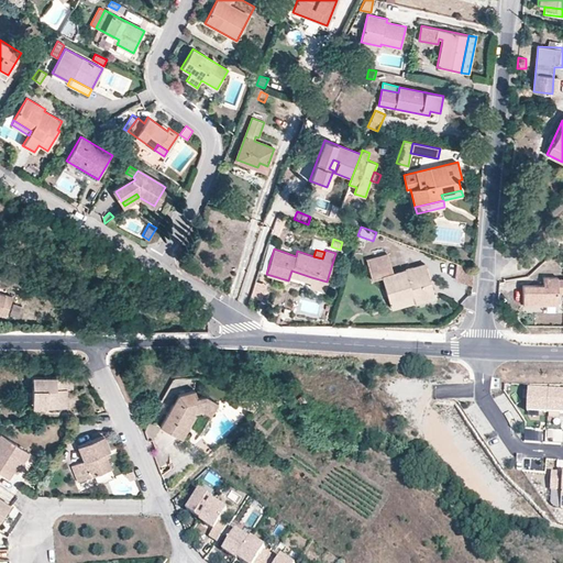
[(434,296),(426,264),(394,273),(388,253),(366,260),(372,280),(382,277),(388,301),(411,295),(414,302),(434,296)]
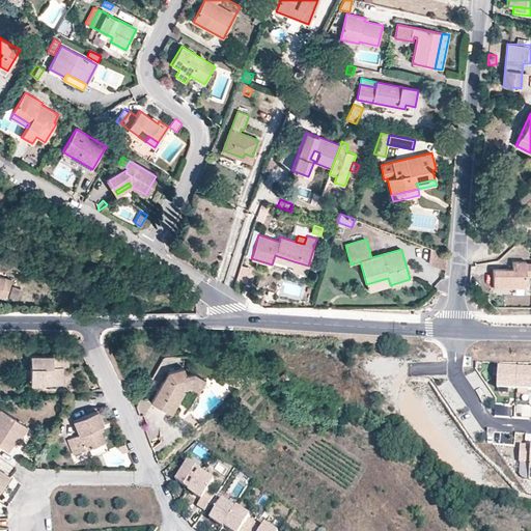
[(294,261),(275,255),(273,259),(292,266),(294,261)]
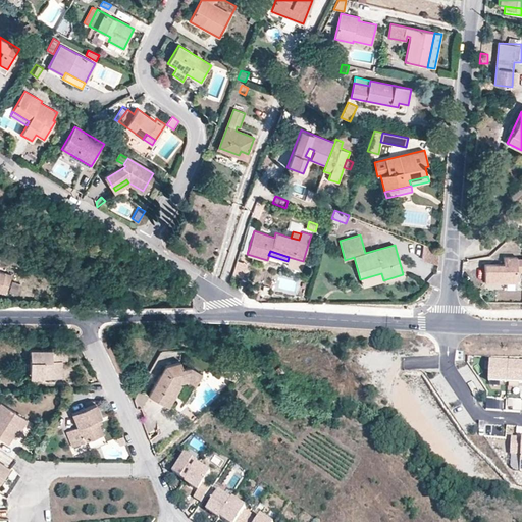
[(301,269),(303,261),(289,257),(286,265),(301,269)]
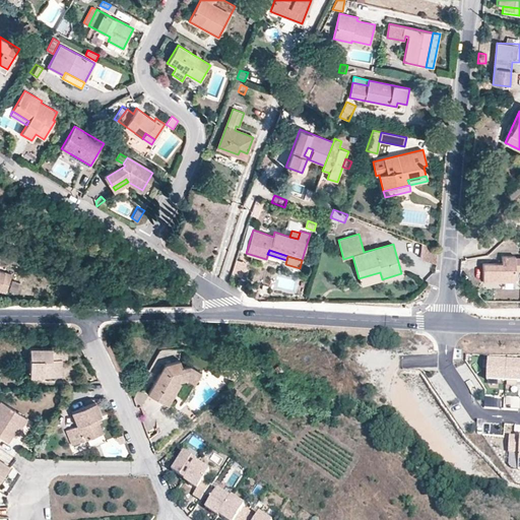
[(519,269),(519,257),(515,258),(515,256),(502,256),(502,263),(482,263),(482,281),(515,280),(515,270),(519,269)]
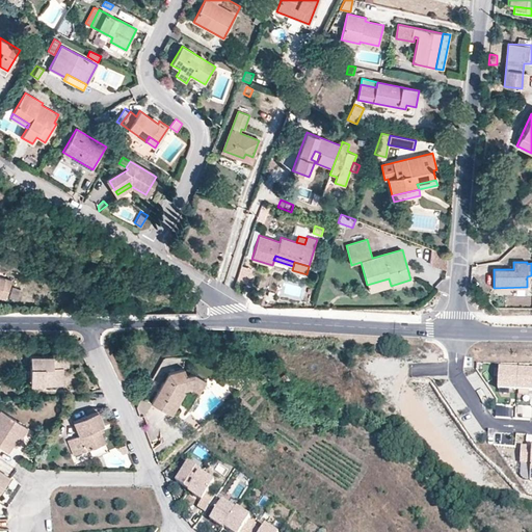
[(0,296),(5,298),(10,281),(0,276),(0,296)]
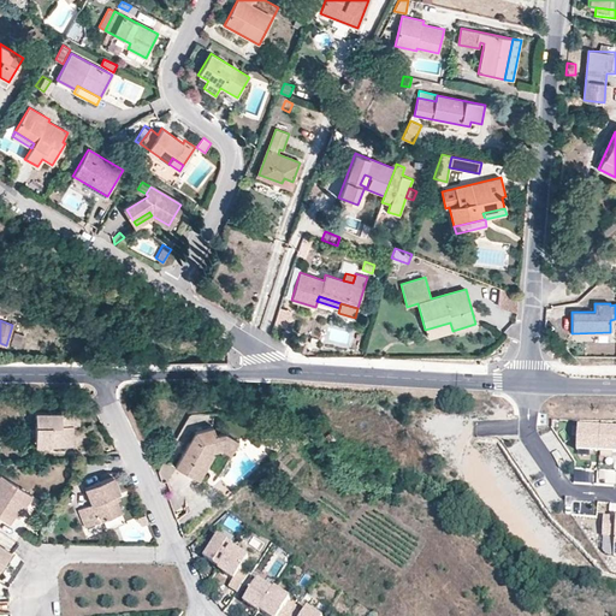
[(452,331),(450,323),(425,330),(427,337),(452,331)]
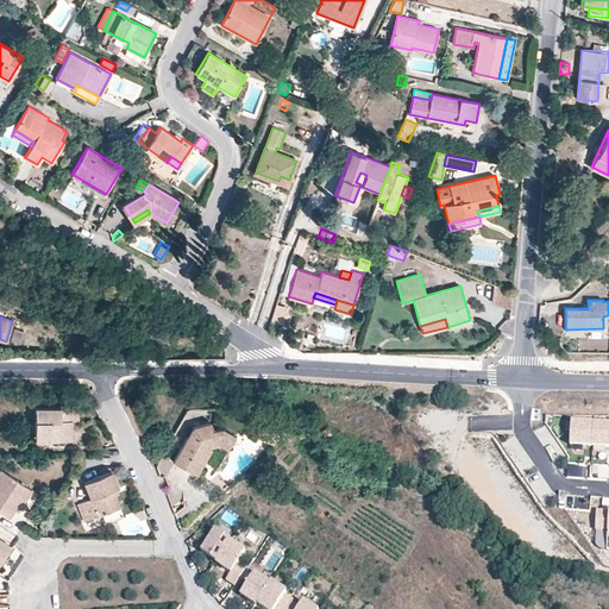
[(79,407),(35,407),(35,440),(68,440),(68,421),(73,421),(79,421),(79,407)]
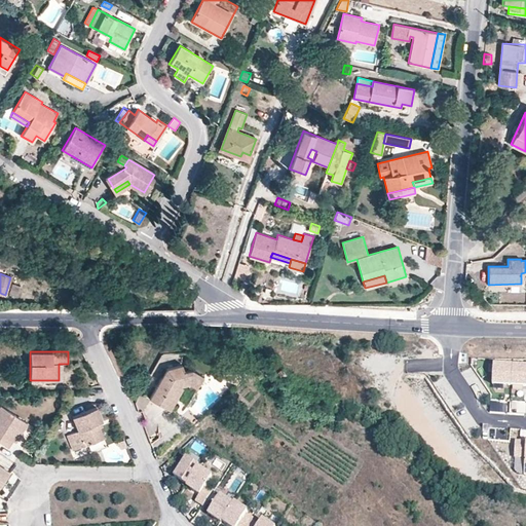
[(269,362),(265,367),(270,370),(274,366),(269,362)]
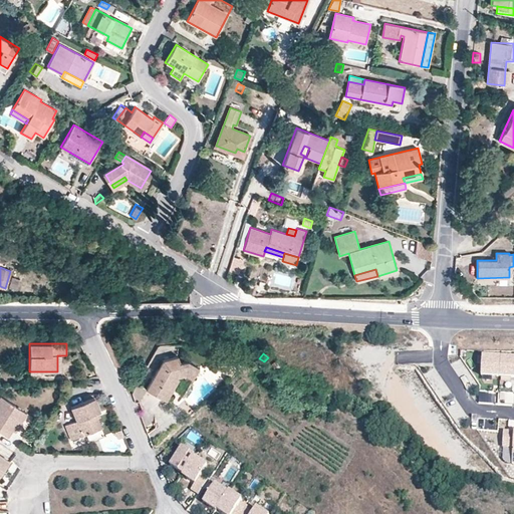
[(147,390),(163,400),(176,376),(185,374),(192,378),(199,366),(187,360),(180,362),(178,355),(163,359),(146,390),(147,390)]
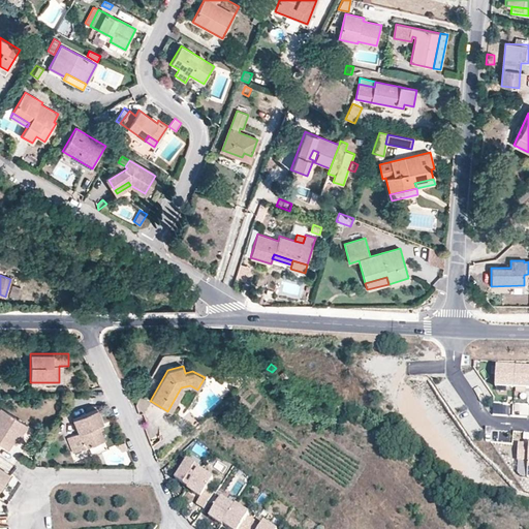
[(515,390),(517,369),(497,368),(496,389),(515,390)]
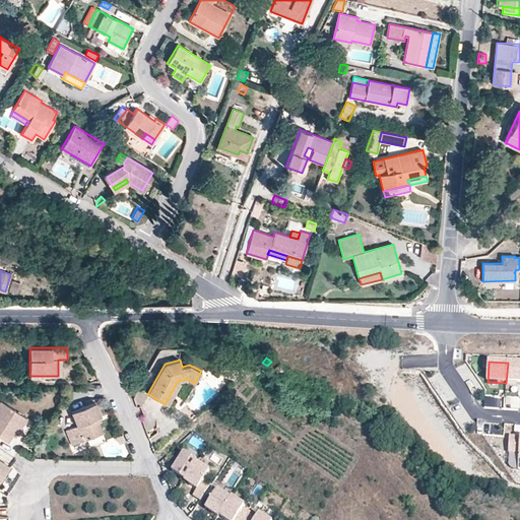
[(234,378),(237,368),(222,363),(218,373),(234,378)]
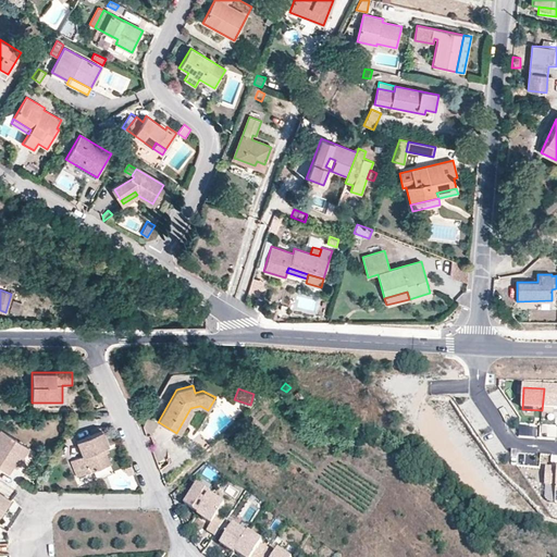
[(556,388),(544,388),(542,410),(556,410),(556,388)]
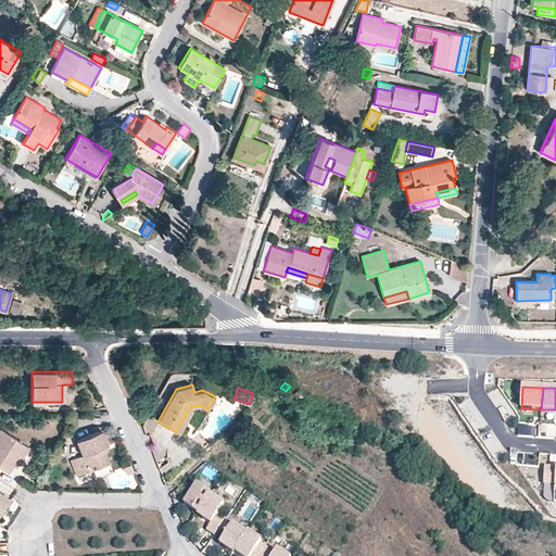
[(176,432),(179,433),(193,408),(190,407),(176,432)]
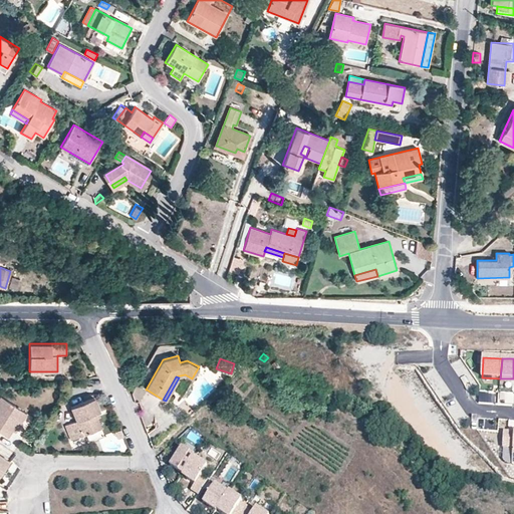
[(140,402),(147,390),(146,390),(137,384),(132,393),(135,403),(139,401),(140,402)]
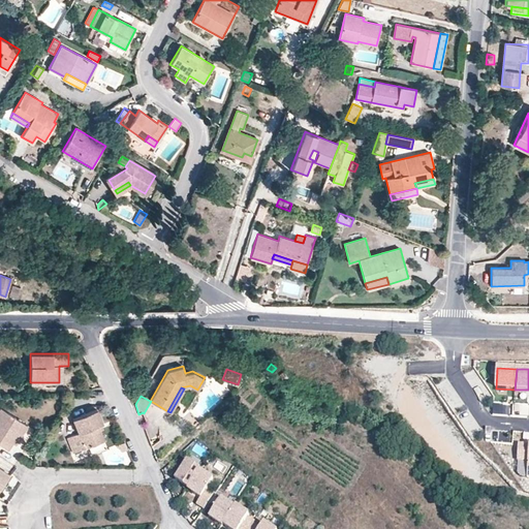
[(12,442),(25,423),(0,407),(0,444),(7,449),(12,442)]
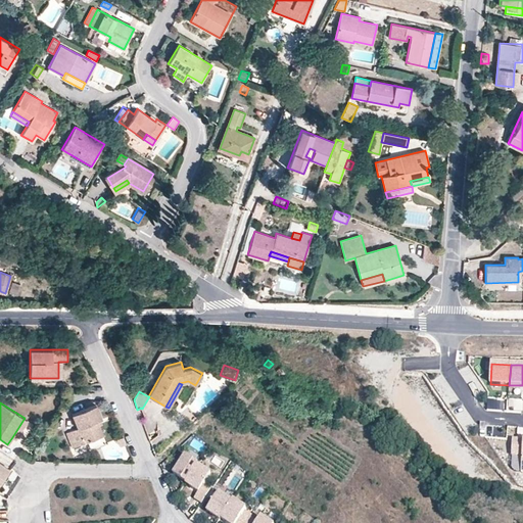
[(72,414),(78,428),(66,433),(73,447),(103,435),(99,425),(97,420),(100,419),(101,419),(95,403),(72,414)]
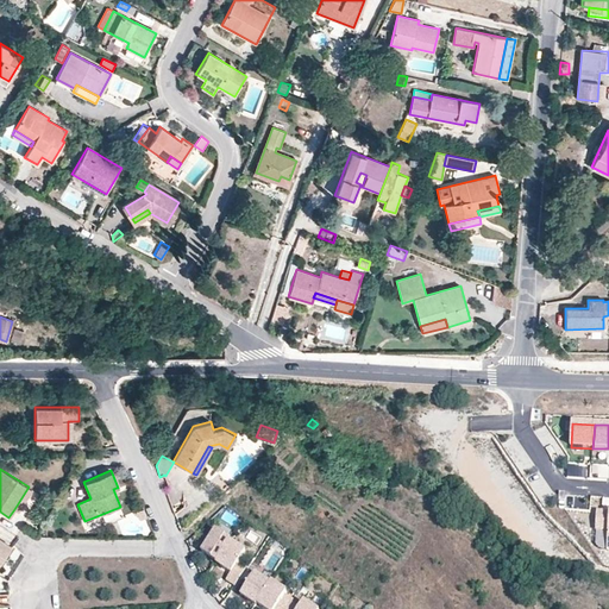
[(18,512),(32,489),(29,487),(14,509),(18,512)]
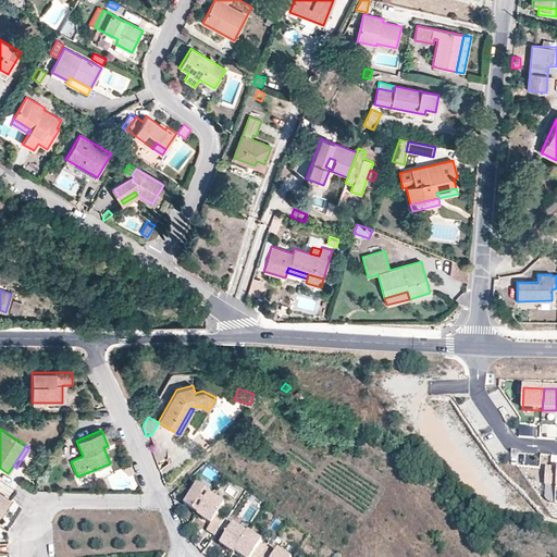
[(134,471),(131,463),(122,467),(128,474),(134,471)]
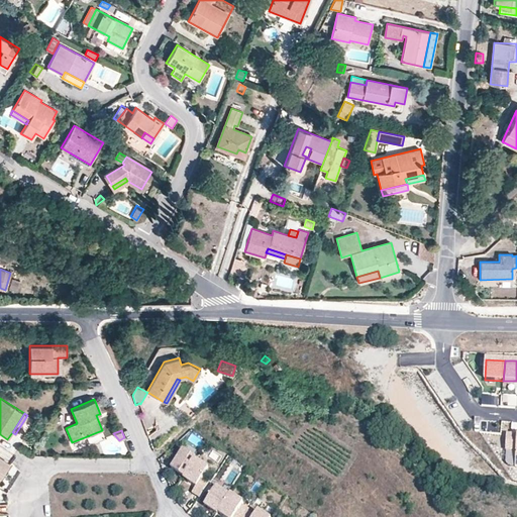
[(516,436),(507,436),(506,452),(516,452),(516,469),(516,436)]
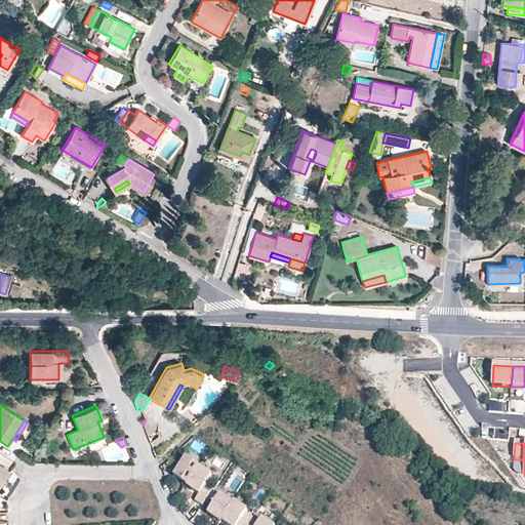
[(199,468),(200,467),(187,457),(174,476),(188,485),(199,468)]
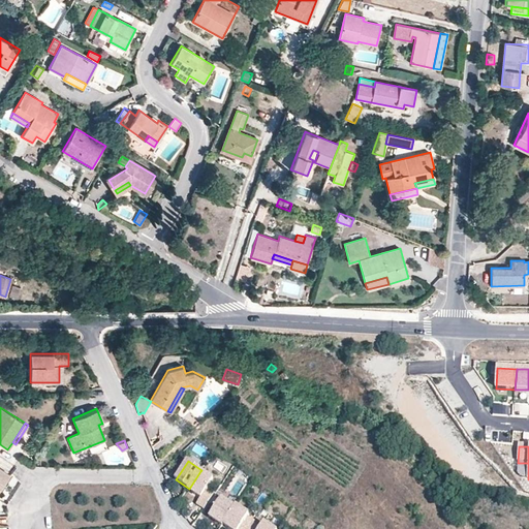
[(0,487),(9,473),(0,467),(0,487)]
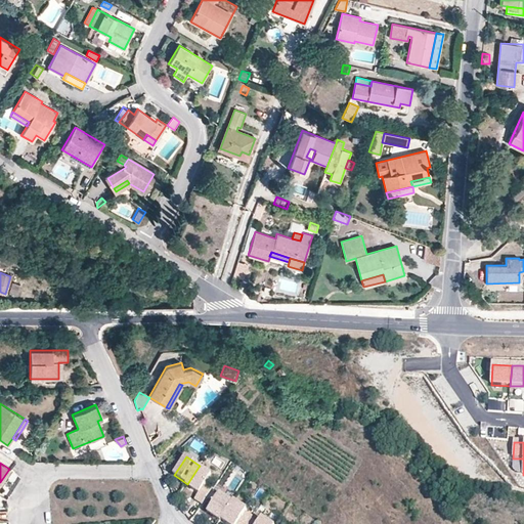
[(187,484),(186,485),(199,494),(200,494),(207,483),(212,476),(199,467),(187,484)]
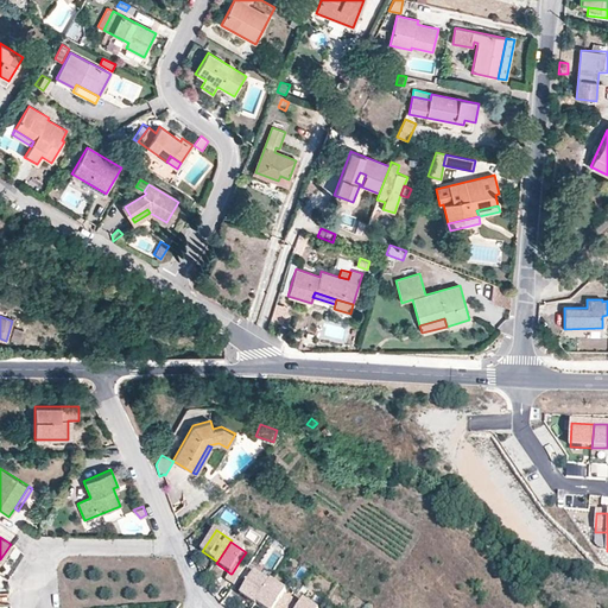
[(226,580),(234,586),(247,567),(240,561),(232,574),(230,574),(226,580)]
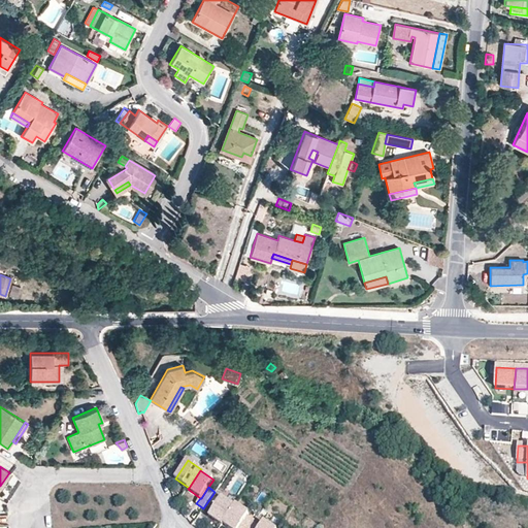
[(223,524),(234,507),(221,498),(208,517),(222,525),(223,524)]
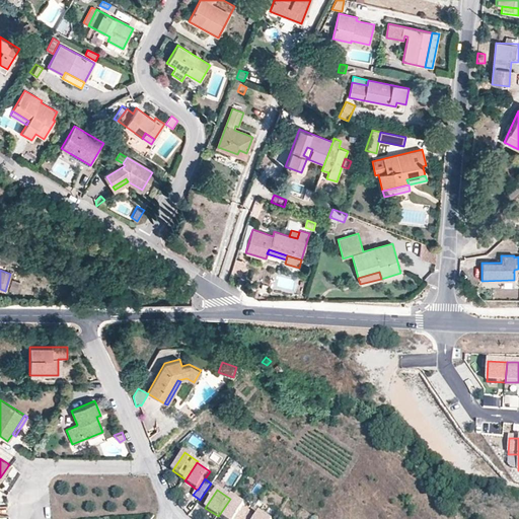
[(230,499),(219,515),(224,518),(235,518),(242,509),(244,506),(231,497),(230,499)]
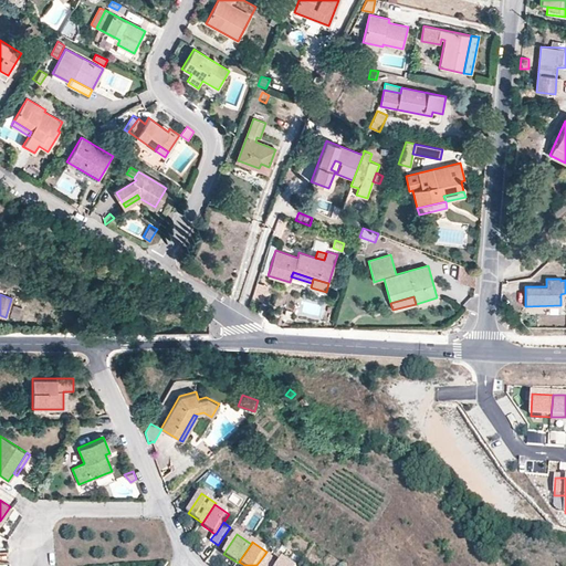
[(268,565),(271,561),(272,561),(264,555),(257,565),(268,565)]
